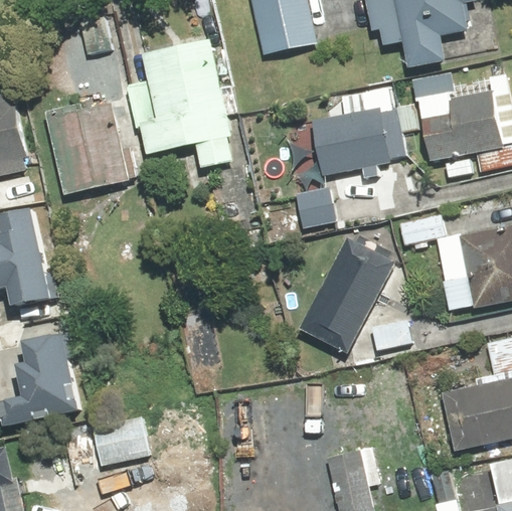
[(249,0),(262,54),(316,42),(306,0),(249,0)]
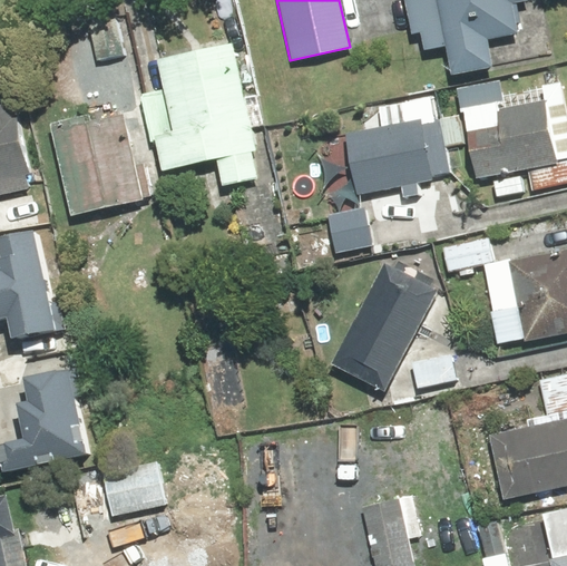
[(402,0),(410,36),(419,33),(422,51),(445,47),(450,76),(491,68),(486,39),(518,33),(516,22),(520,21),(516,0),(402,0)]
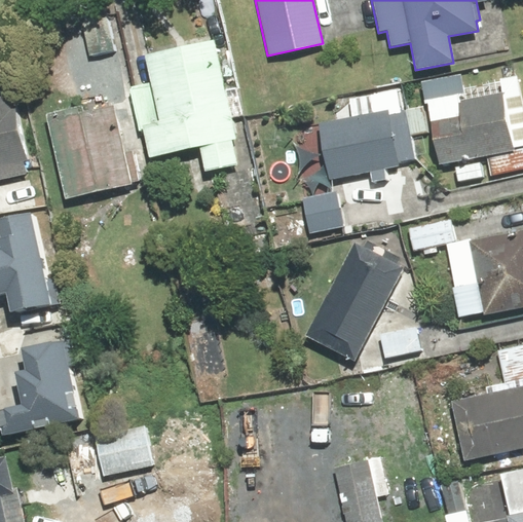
[(102,10),(79,15),(88,54),(111,49),(102,10)]
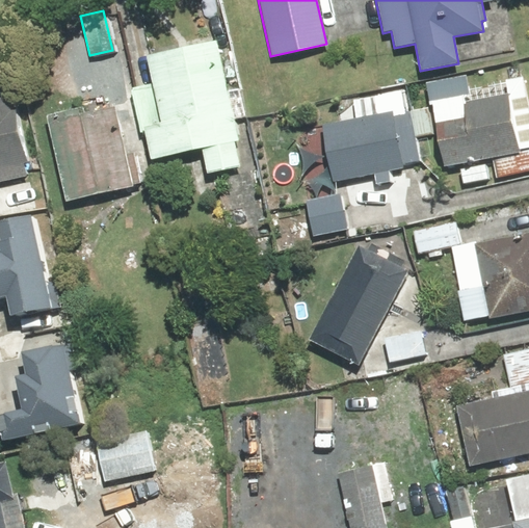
[(239,139),(215,40),(146,56),(151,80),(128,86),(138,132),(144,131),(151,159),(202,147),(208,174),(241,166),(235,140),(239,139)]
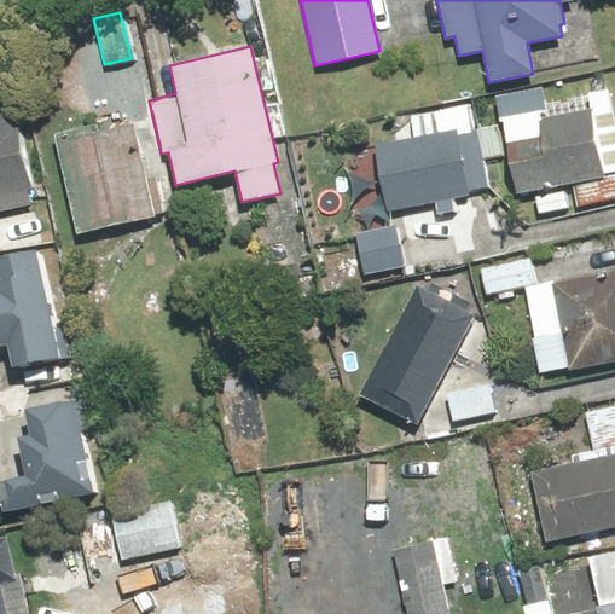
[(535,100),(499,106),(514,193),(614,177),(614,108),(611,88),(586,92),(590,108),(538,116),(535,100)]
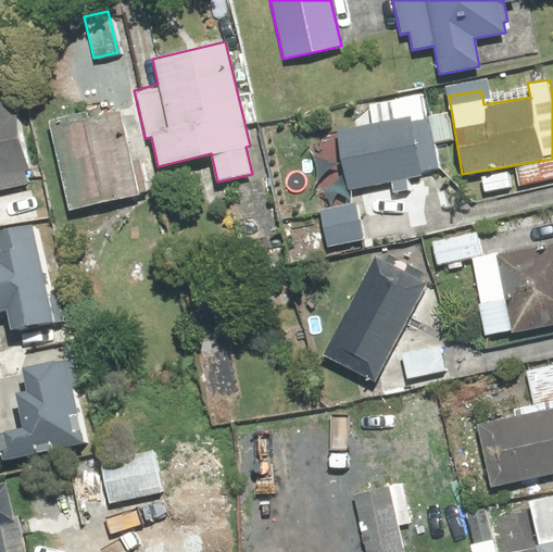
[(0,189),(30,184),(12,99),(0,101),(0,189)]
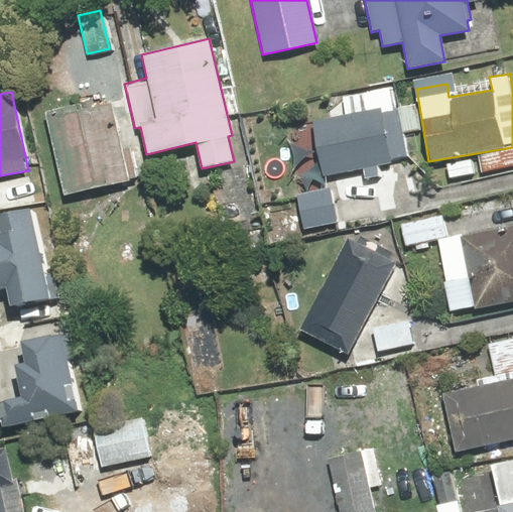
[(112,97),(43,111),(61,195),(136,179),(129,146),(123,148),(112,97)]
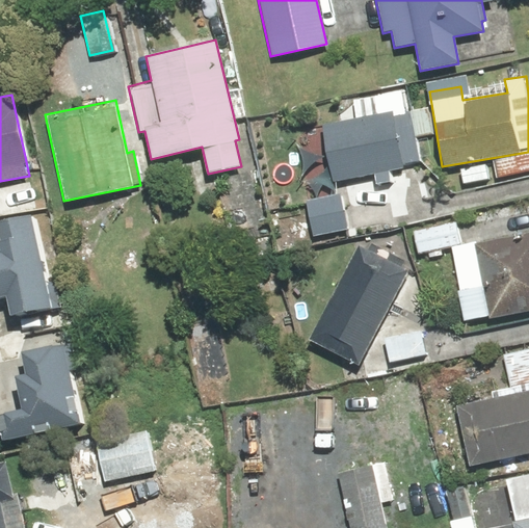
[(392,109),(321,123),(333,181),(402,168),(392,109)]
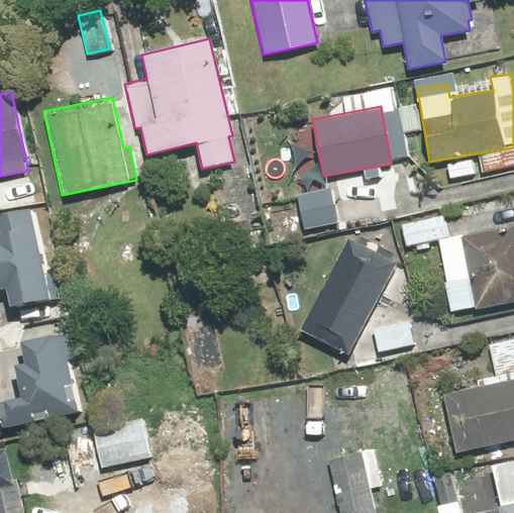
[(330,188),(296,195),(302,229),(337,223),(330,188)]
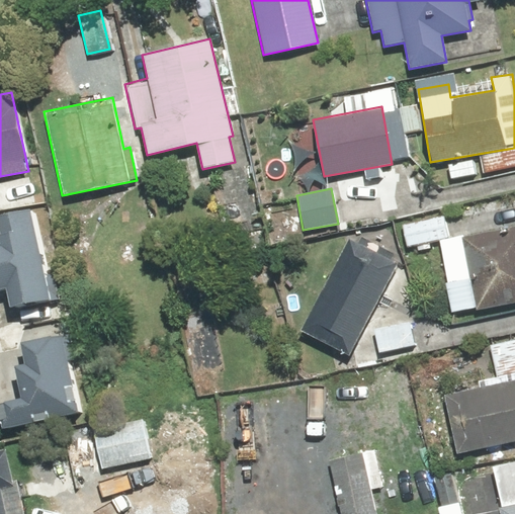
[(17,244),(0,247),(0,283),(1,288),(23,283),(28,308),(64,301),(43,197),(9,204),(17,244)]
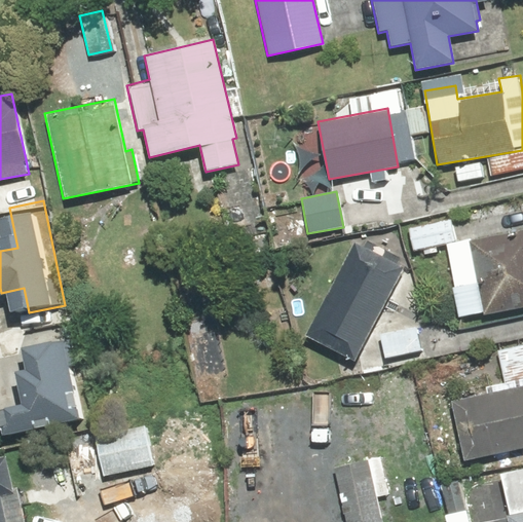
[(522,227),(444,243),(458,315),(522,302),(522,227)]
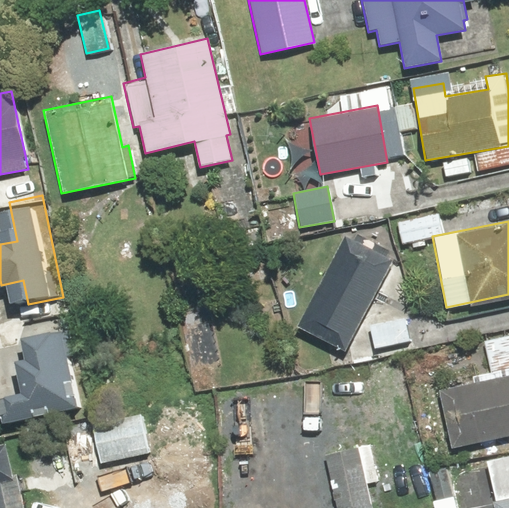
[(343,235),(294,325),(343,351),(392,260),(384,256),(387,249),(358,233),(354,240),(343,235)]
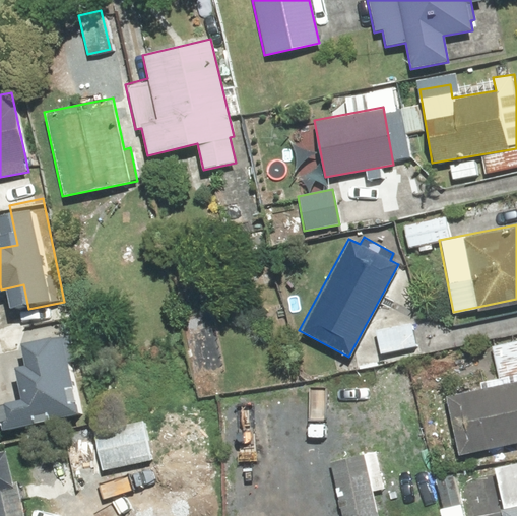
[(411,321),(374,329),(379,352),(416,345),(411,321)]
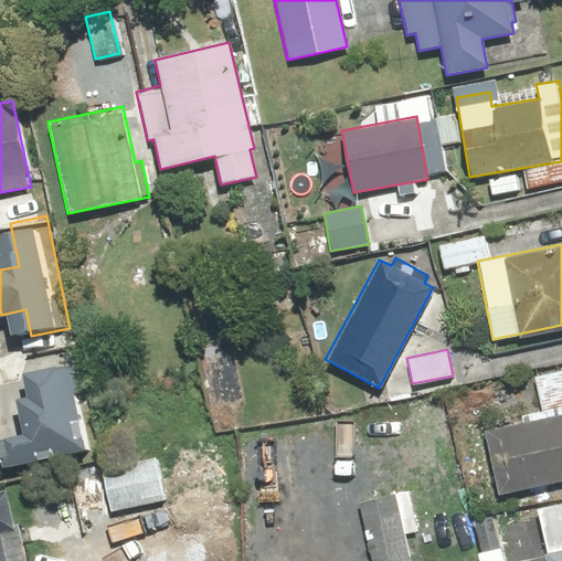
[(76,363),(36,372),(40,391),(29,393),(35,424),(13,429),(20,458),(94,442),(76,363)]
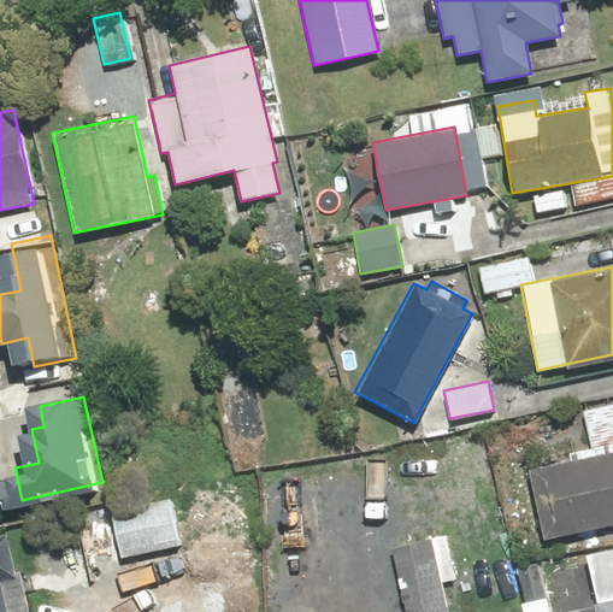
[(612,448),(528,469),(543,541),(612,524),(612,448)]
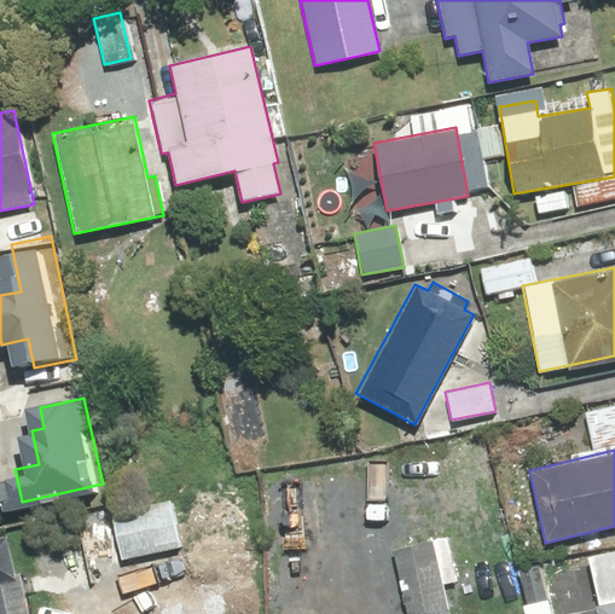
[(168,497),(110,509),(121,560),(179,548),(168,497)]
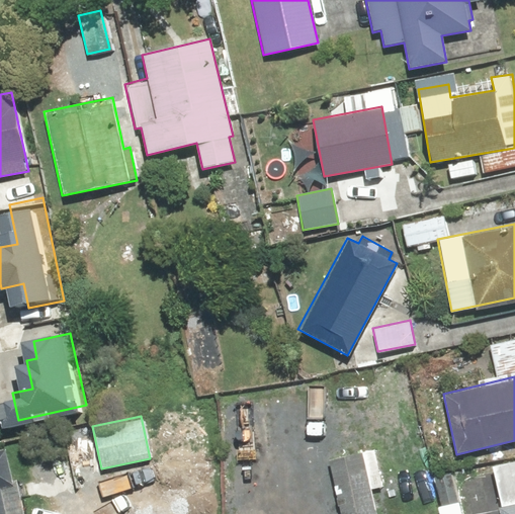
[(5,447),(0,448),(0,513),(5,513),(0,492),(0,488),(14,485),(5,447)]
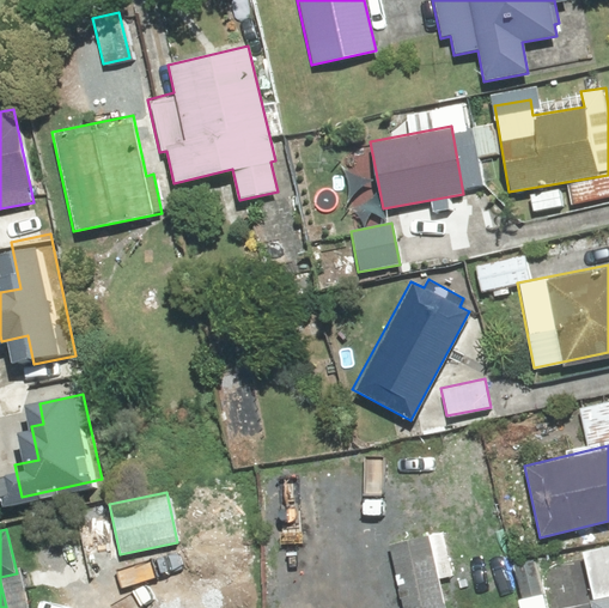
[(444,529),(387,542),(401,607),(439,607),(445,607),(438,577),(454,573),(444,529)]
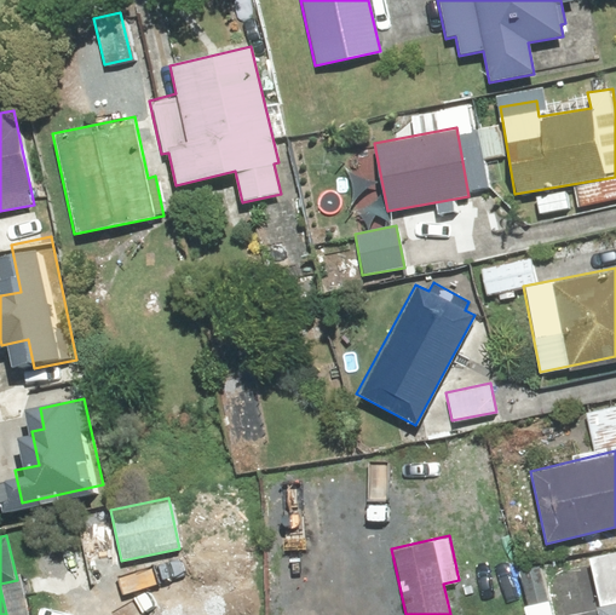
[(615,614),(615,552),(580,561),(589,614),(615,614)]
